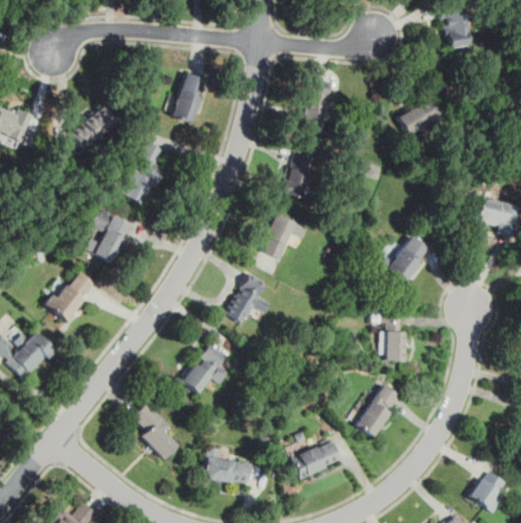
[(442,9),(448,49),(468,46),(462,6),(442,9)]
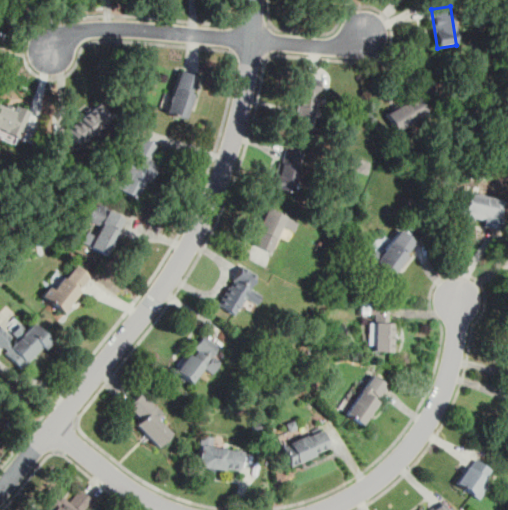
[(189,120),(202,78),(181,71),(168,113),(189,120)]
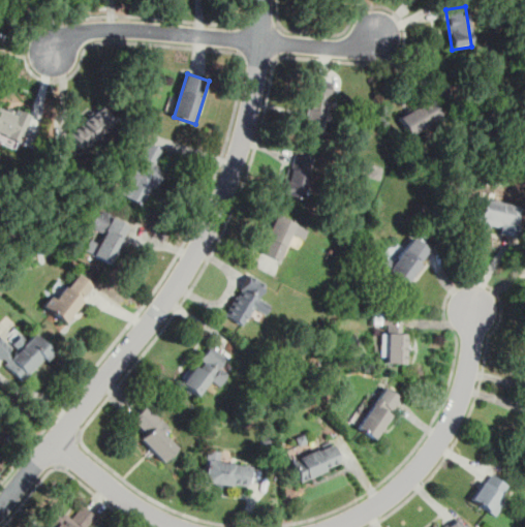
[(335,83),(316,79),(305,131),(323,135),(335,83)]
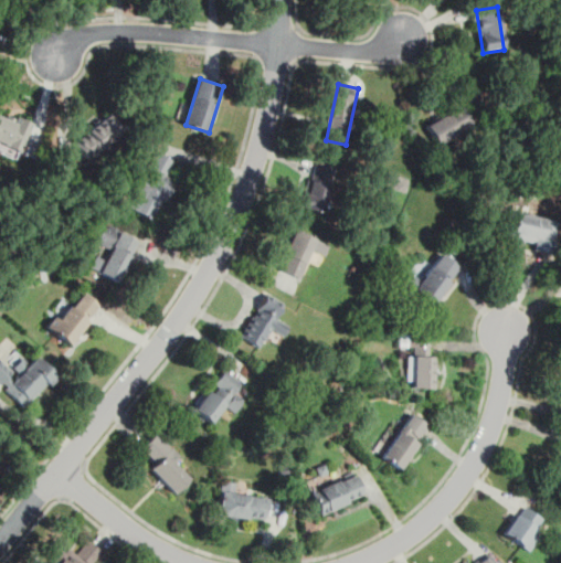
[(477,127),(464,104),(427,125),(442,148),(477,127)]
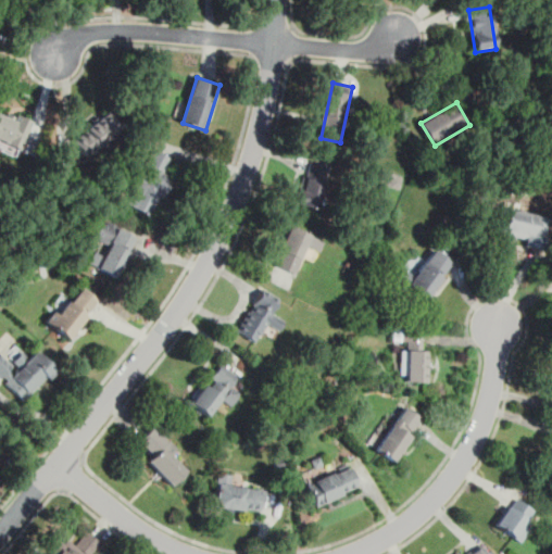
[(0,109),(0,145),(22,154),(35,125),(0,109)]
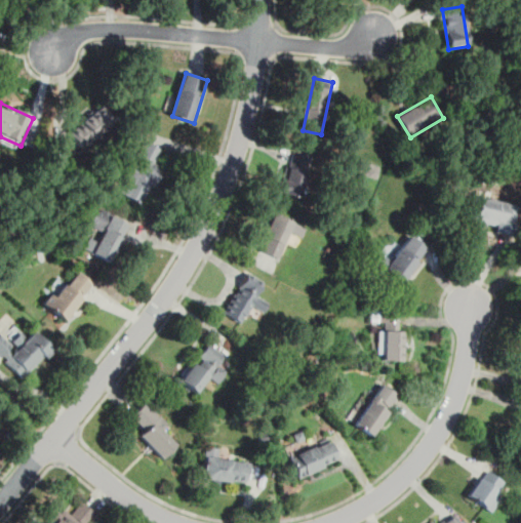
[(74,135),(89,151),(120,120),(104,105),(74,135)]
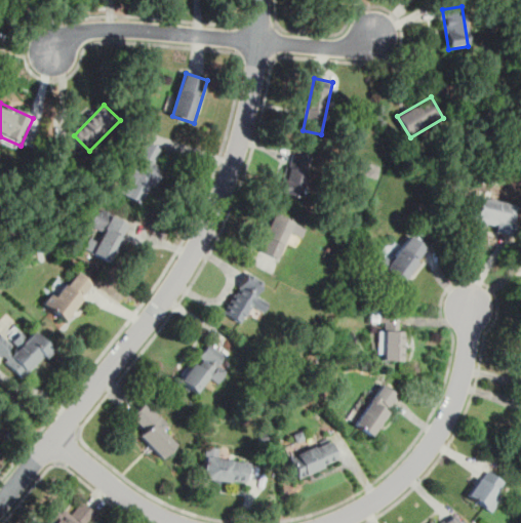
[(158,165),(166,151),(148,142),(119,192),(147,207),(167,170),(158,165)]
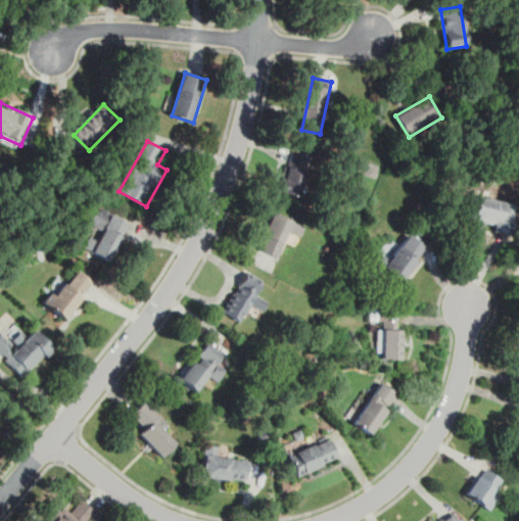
[(301,198),(311,161),(292,156),(282,193),(301,198)]
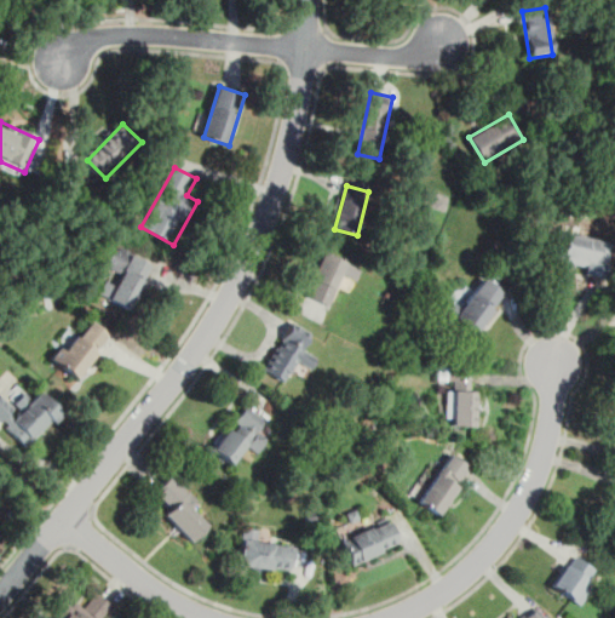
[(613,244),(565,235),(561,262),(590,267),(588,274),(607,278),(613,244)]
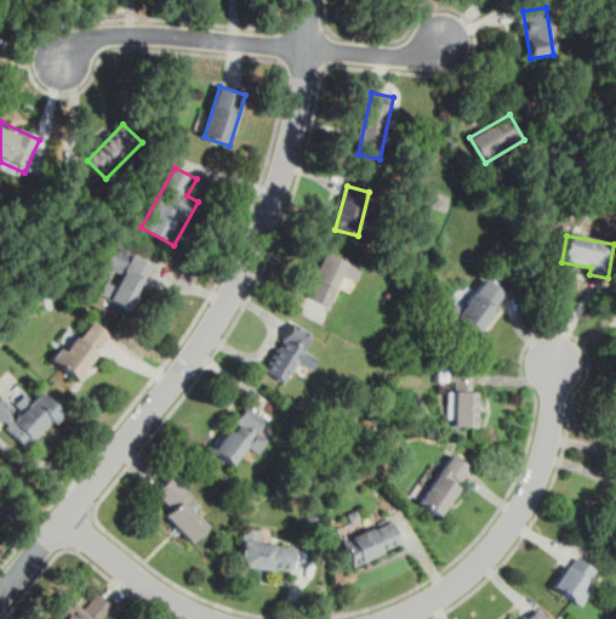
[(136,313),(158,266),(117,246),(107,268),(117,273),(104,299),(136,313)]
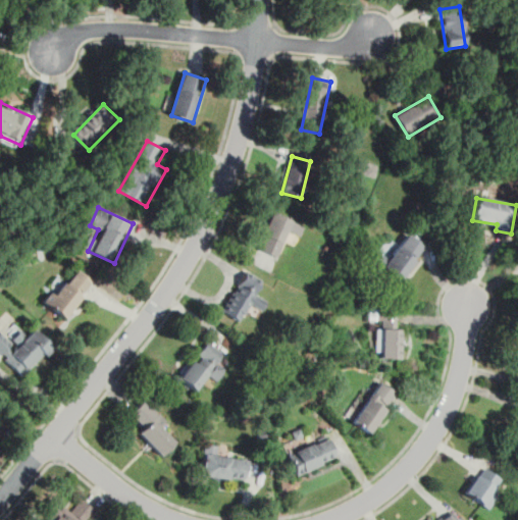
[(308,226),(275,212),(259,250),(280,259),(292,232),(303,238),(308,226)]
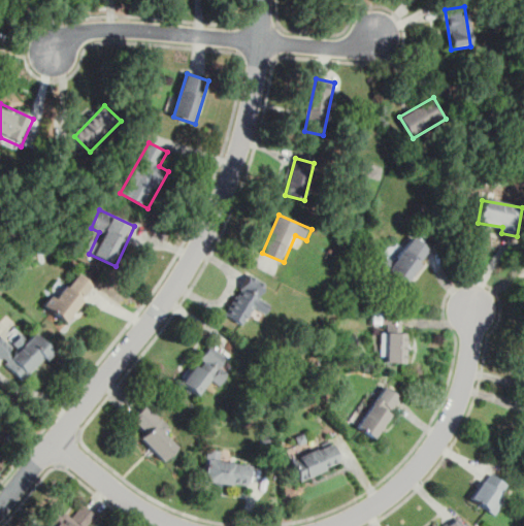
[(434,250),(415,235),(391,266),(382,260),(378,266),(405,288),(434,250)]
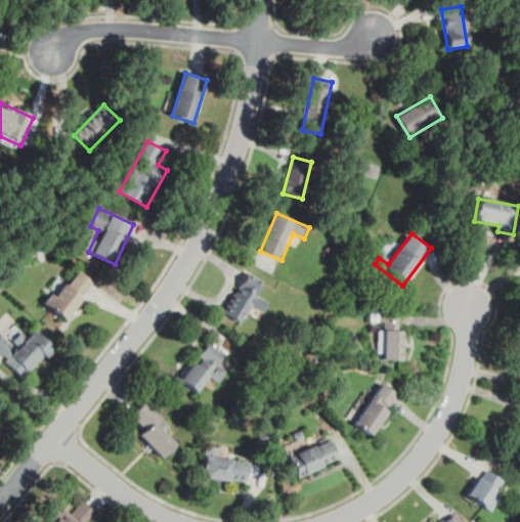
[(69,322),(97,285),(80,271),(73,280),(68,276),(45,304),(69,322)]
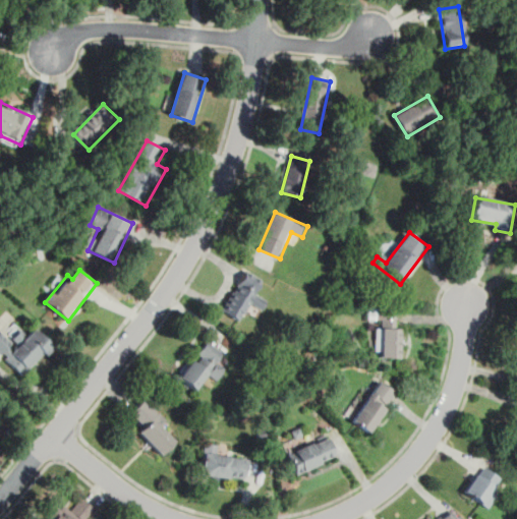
[(267,281),(246,270),(223,312),(243,324),(252,306),(264,312),(272,298),(261,292),(267,281)]
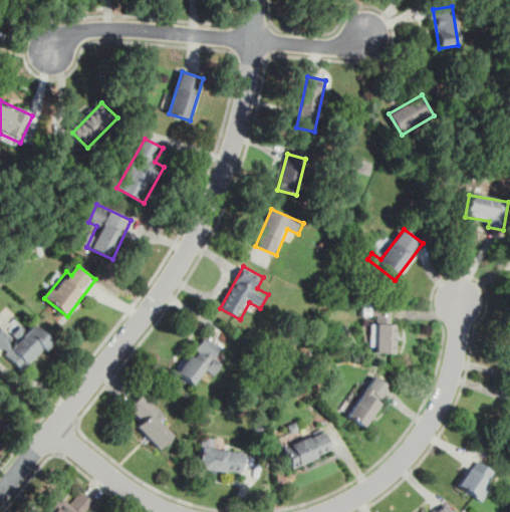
[(399,306),(375,306),(373,354),(397,355),(399,306)]
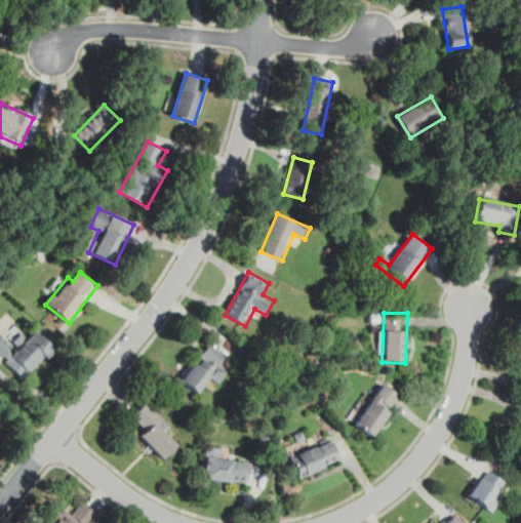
[(56,350),(38,331),(30,339),(25,334),(15,344),(0,328),(0,356),(26,381),(56,350)]
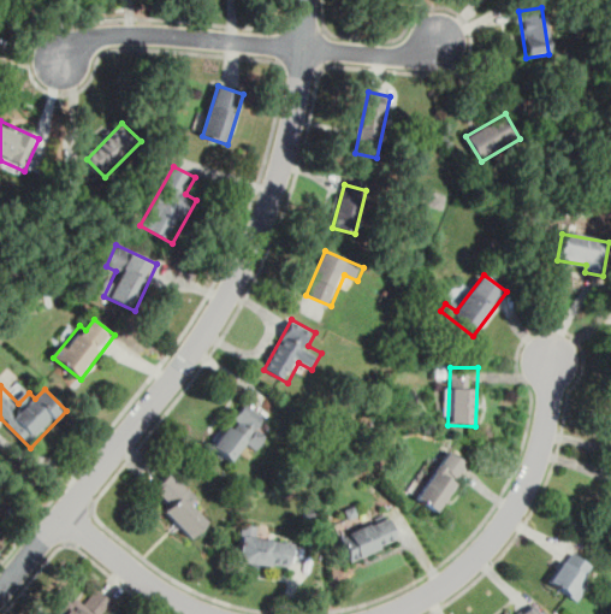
[(268,420),(247,403),(211,453),(231,467),(248,444),(259,452),(270,438),(260,431),(268,420)]
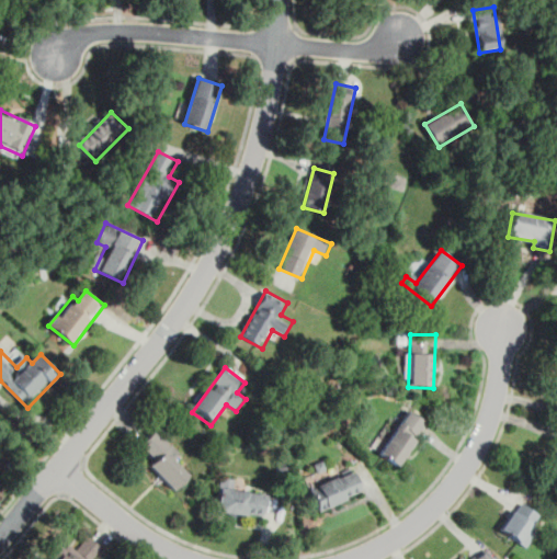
[(431,424),(411,410),(381,455),(400,468),(431,424)]
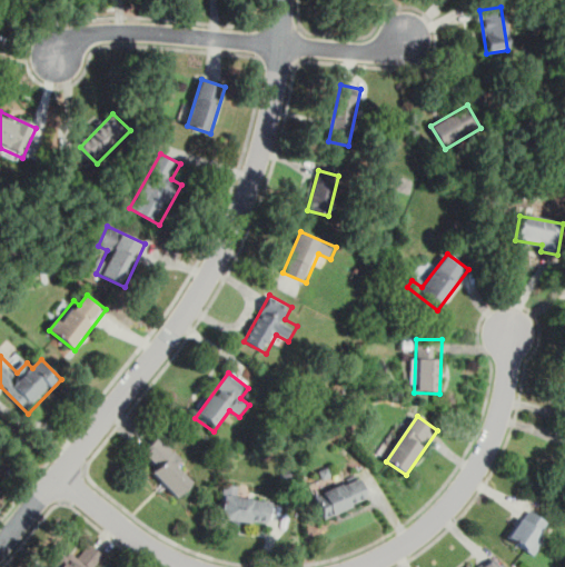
[(186,460),(160,435),(138,457),(180,497),(195,481),(179,467),(186,460)]
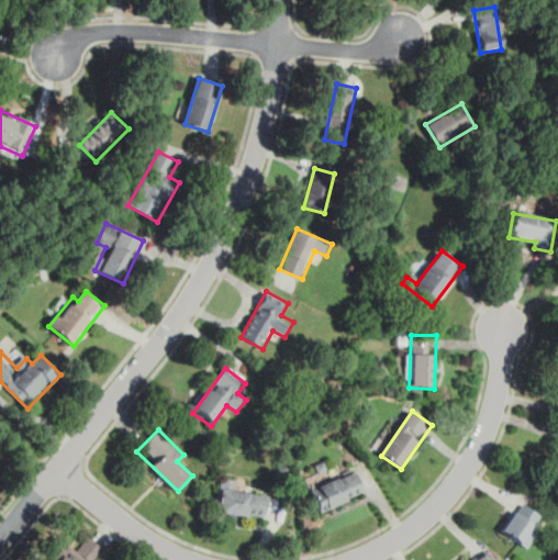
[(368,495),(358,471),(311,490),(320,513),(368,495)]
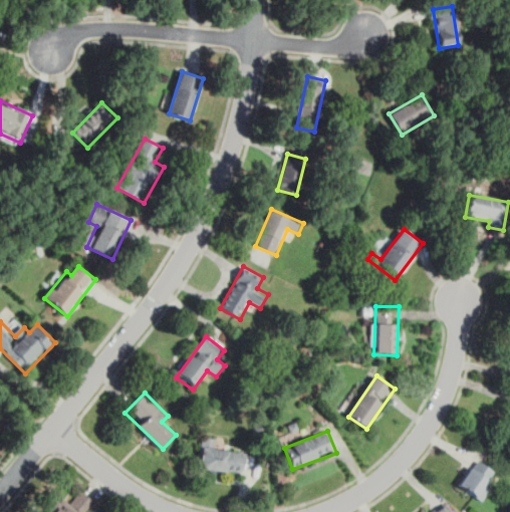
[(247,454),(216,451),(217,440),(204,439),(201,471),(245,475),(247,454)]
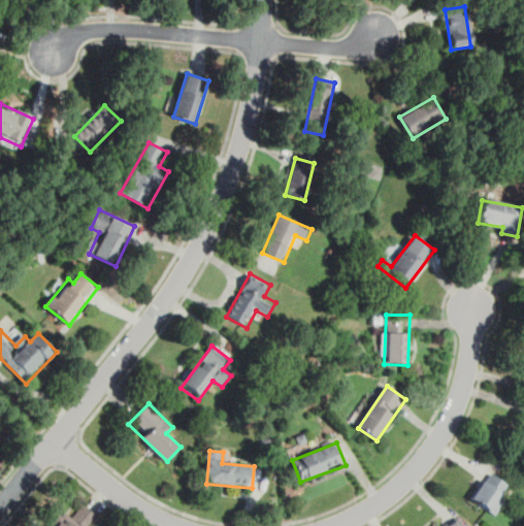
[(471,499),(497,517),(510,499),(500,492),(508,483),(491,471),(471,499)]
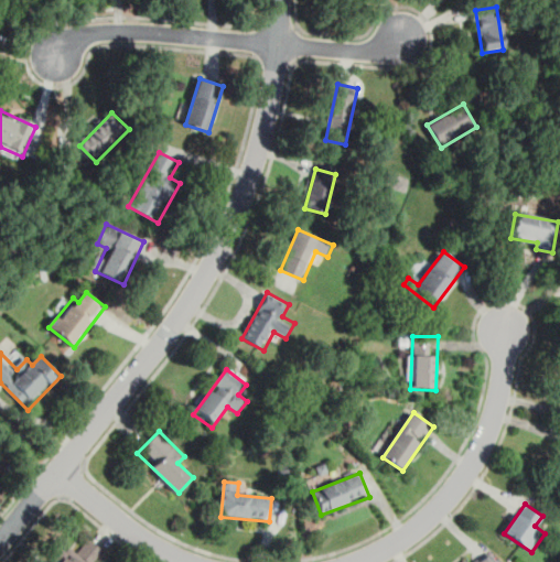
[(96,561),(105,550),(90,540),(79,555),(70,548),(60,561),(96,561)]
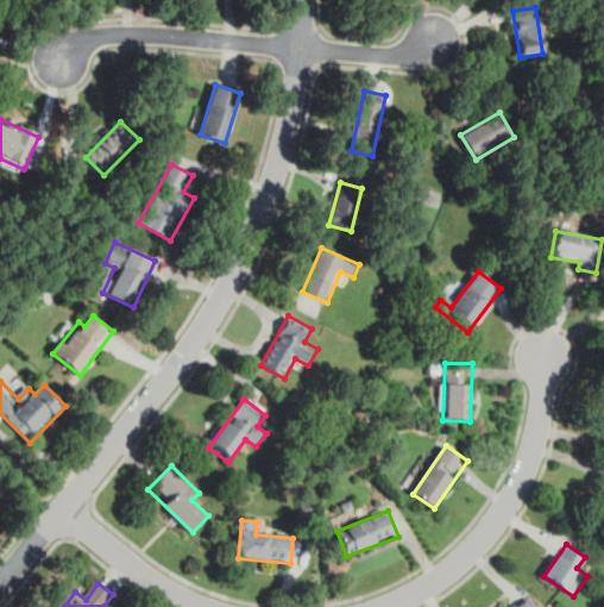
All buildings are outlined.
